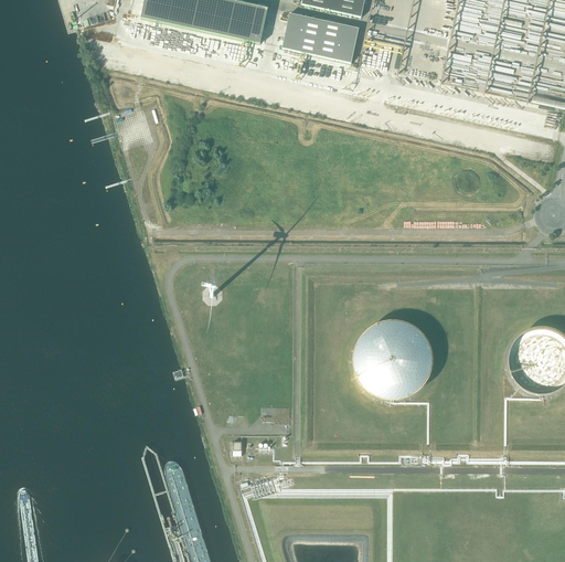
[(268,7),(237,0),(144,0),(141,16),(260,42),(268,7)]
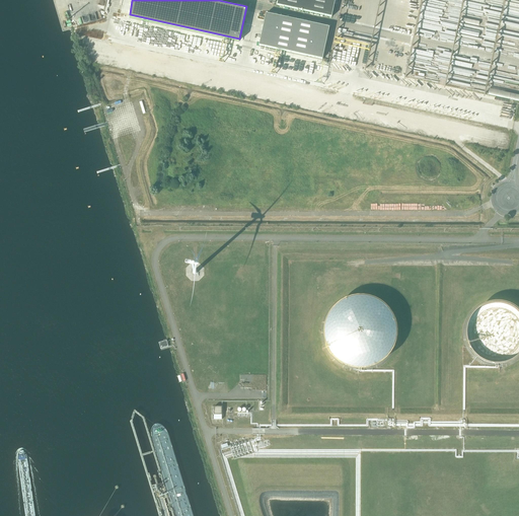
[(277,0),(277,2),(331,14),(334,0),(277,0)]
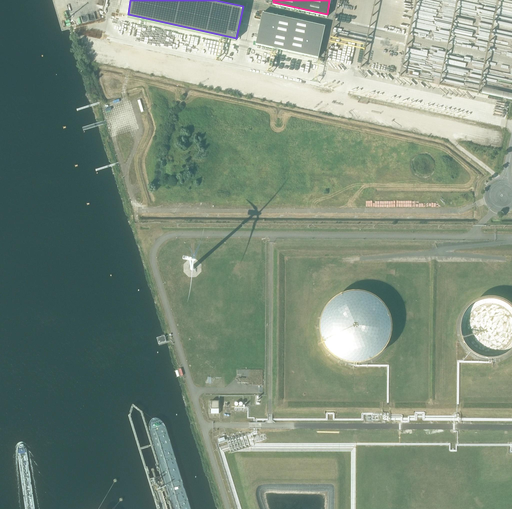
[(318,55),(325,24),(262,10),(255,42),(318,55)]
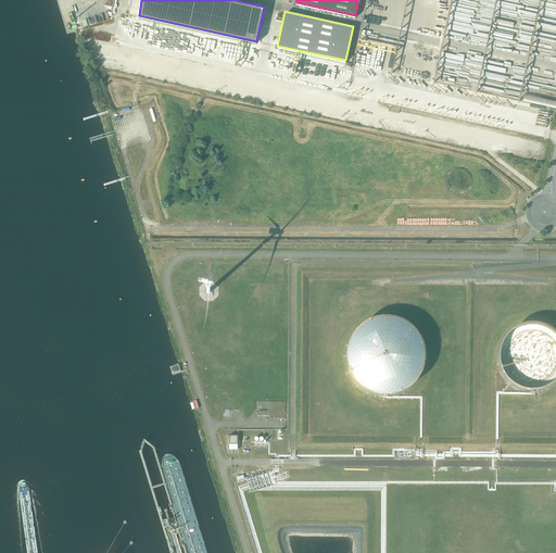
[(555,99),(523,92),(522,98),(555,104),(555,99)]
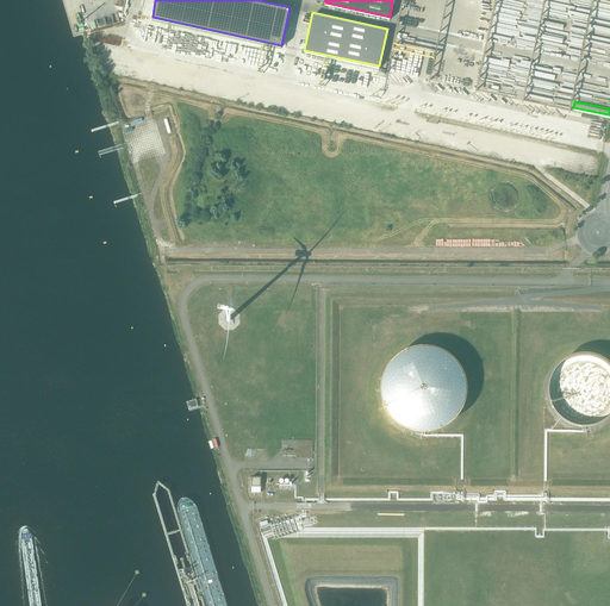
[(447,350),(444,349),(443,349),(441,348),(439,347),(437,345),(435,345),(434,345),(431,344),(429,344),(427,344),(425,344),(423,344),(422,344),(419,344),(417,344),(416,344),(414,345),(411,345),(409,347),(408,347),(406,348),(404,348),(402,349),(400,350),(399,351),(398,353),(397,353),(394,355),(393,356),(392,357),(390,360),(388,361),(388,362),(386,364),(386,366),(385,368),(384,369),(384,372),(383,373),(383,374),(381,376),(381,378),(381,379),(380,381),(380,382),(380,385),(380,387),(380,388),(380,391),(380,392),(380,393),(381,395),(381,397),(381,398),(383,399),(383,400),(383,403),(384,403),(384,405),(385,407),(386,410),(387,411),(388,412),(390,414),(391,416),(393,418),(396,419),(397,420),(399,423),(402,424),(404,425),(405,426),(406,426),(409,428),(411,429),(414,429),(416,430),(419,430),(422,430),(424,430),(427,430),(429,430),(431,430),(434,429),(437,428),(440,428),(442,426),(444,425),(447,424),(448,423),(449,422),(450,420),(453,419),(454,417),(456,416),(458,413),(460,411),(461,408),(461,407),(462,406),(464,405),(464,404),(464,401),(465,400),(465,399),(466,397),(466,395),(466,394),(466,392),(467,389),(467,388),(467,387),(467,386),(467,383),(466,381),(466,380),(466,379),(466,378),(465,375),(465,374),(465,373),(464,370),(462,369),(462,368),(461,366),(460,364),(459,363),(459,361),(458,361),(456,358),(454,356),(452,355),(450,353),(448,351),(447,350)]
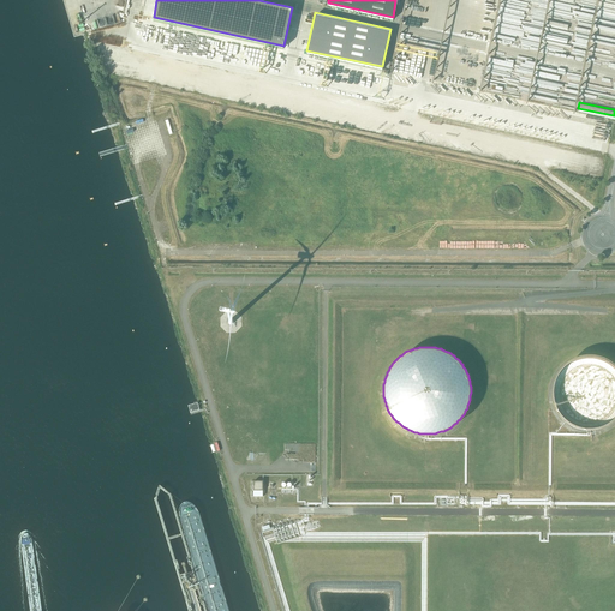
[(599,426),(602,425),(604,425),(605,424),(608,423),(609,421),(611,420),(614,418),(614,417),(614,365),(613,363),(610,361),(608,360),(607,359),(604,358),(603,358),(602,357),(599,357),(597,355),(595,355),(592,354),(591,354),(589,354),(585,354),(584,355),(581,355),(580,355),(578,357),(575,358),(573,358),(572,359),(569,360),(567,361),(566,363),(565,364),(563,365),(562,366),(561,369),(559,370),(557,372),(556,373),(556,376),(555,377),(555,378),(554,379),(554,381),(554,382),(554,383),(553,384),(553,385),(553,388),(553,390),(553,393),(553,395),(553,397),(553,399),(554,400),(554,401),(554,403),(555,403),(555,405),(555,406),(556,408),(557,411),(560,413),(560,414),(561,415),(563,417),(565,418),(566,419),(567,420),(569,421),(571,423),(572,424),(574,425),(577,425),(578,426),(579,426),(580,426),(581,427),(584,427),(586,427),(589,427),(590,427),(591,427),(593,427),(596,427),(598,426),(599,426)]
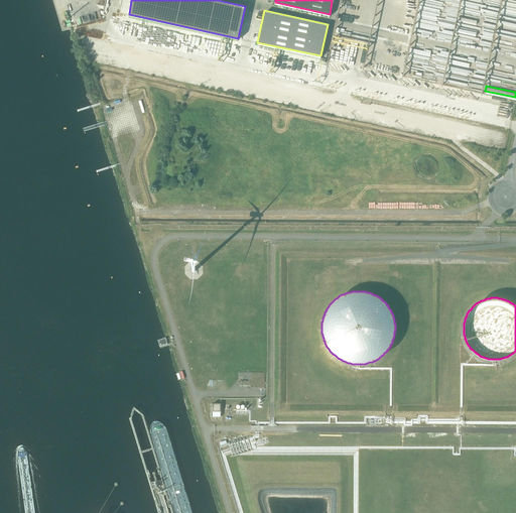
[(213,413),(222,413),(221,400),(213,401),(213,413)]
